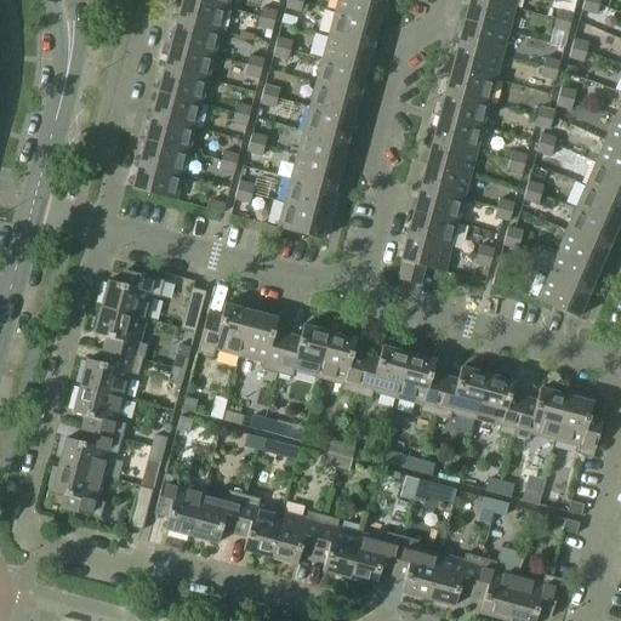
[(195,0),(182,0),(177,21),(221,33),(227,9),(195,0)]
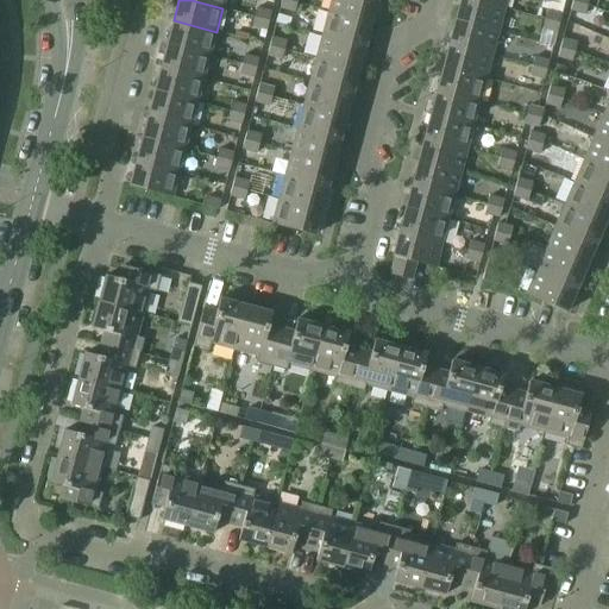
[(286,0),(282,0),(281,8),(295,12),(300,13),(302,5),(297,4),(286,0)]
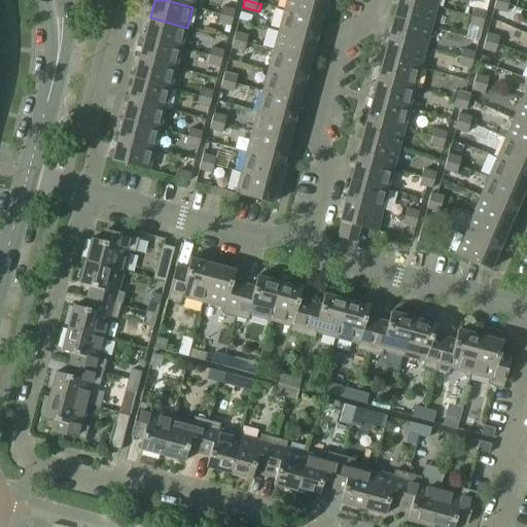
[(287,0),(285,10),(322,20),(326,0),(287,0)]
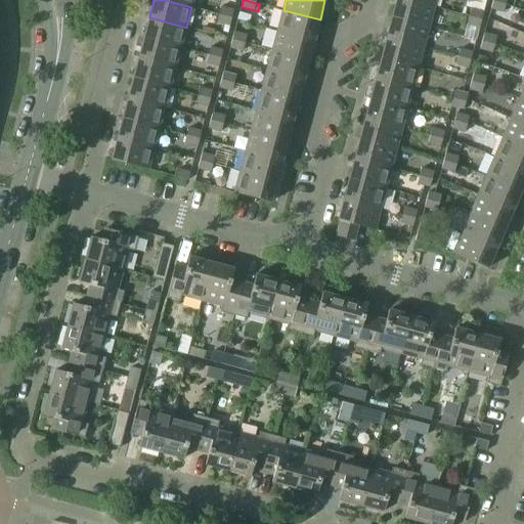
[(407,0),(397,0),(392,17),(429,28),(434,7),(407,0)]
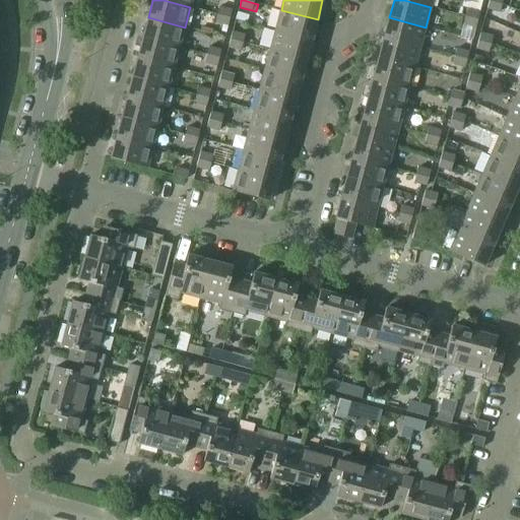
[(502,4),(490,1),(488,9),(500,12),(502,4)]
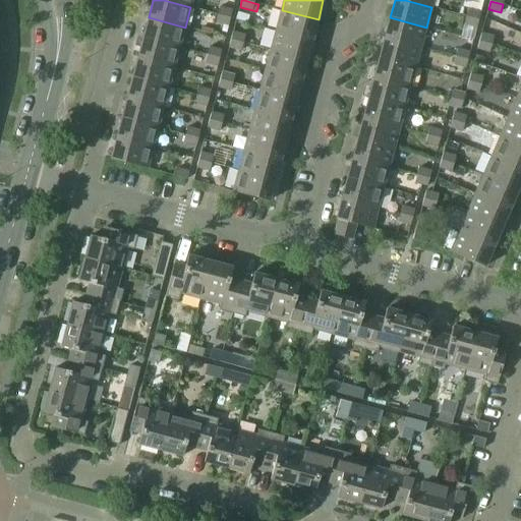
[(220,7),(218,14),(231,18),(233,10),(220,7)]
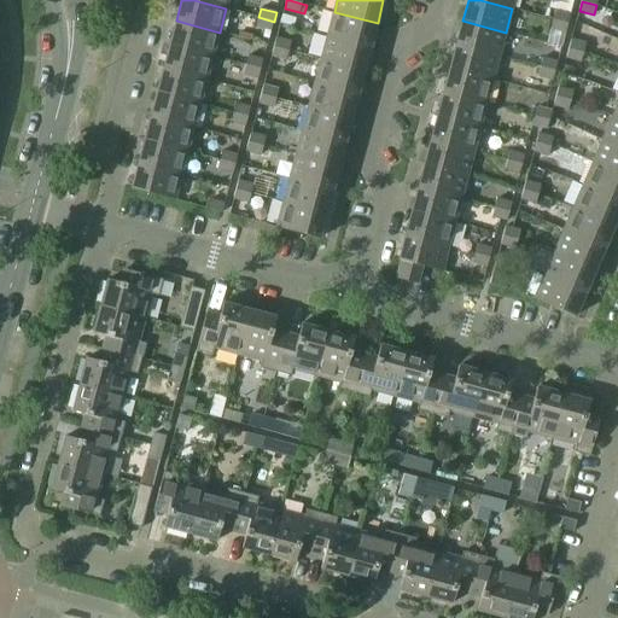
[(555,10),(553,19),(569,23),(571,15),(555,10)]
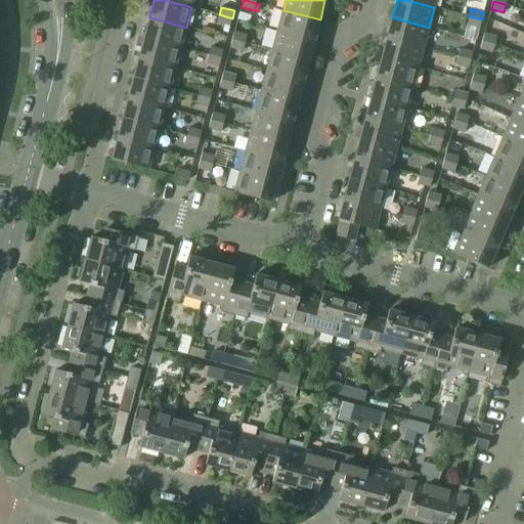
[(284,10),(278,30),(314,40),(320,19),(284,10)]
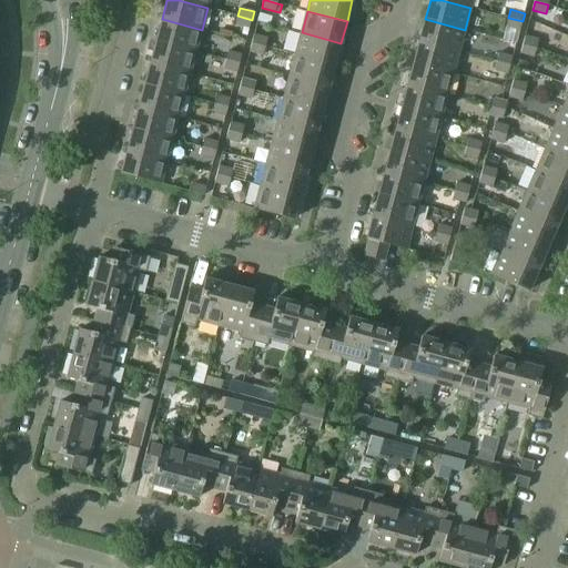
[(261,12),(259,21),(270,23),(272,16),(261,12)]
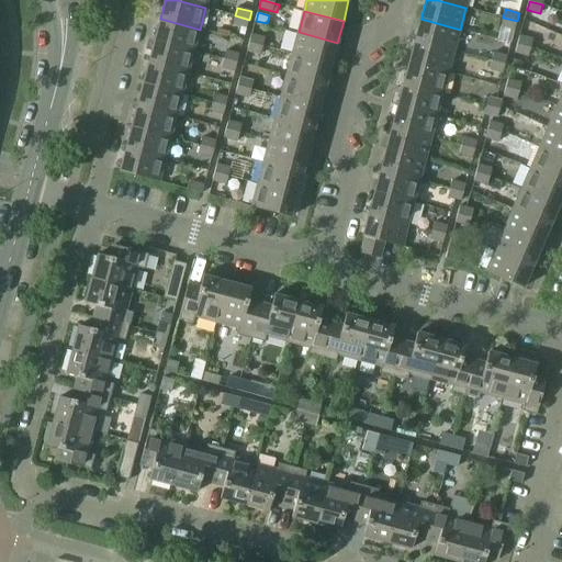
[(249,20),(235,15),(233,24),(247,27),(249,20)]
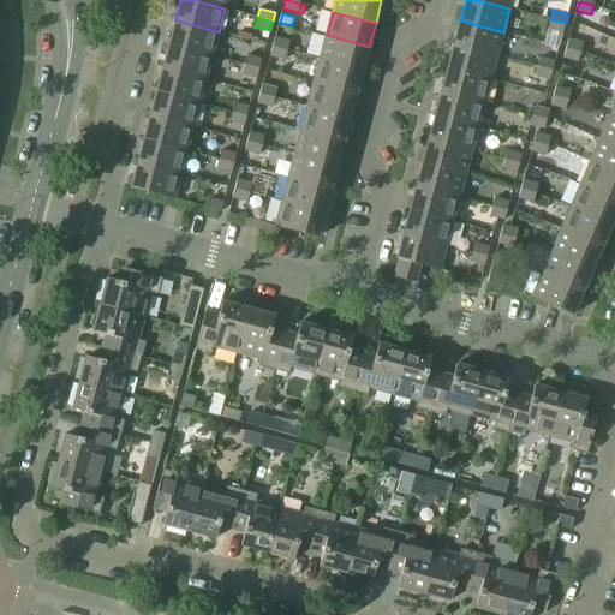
[(566,23),(550,19),(548,28),(563,33),(566,23)]
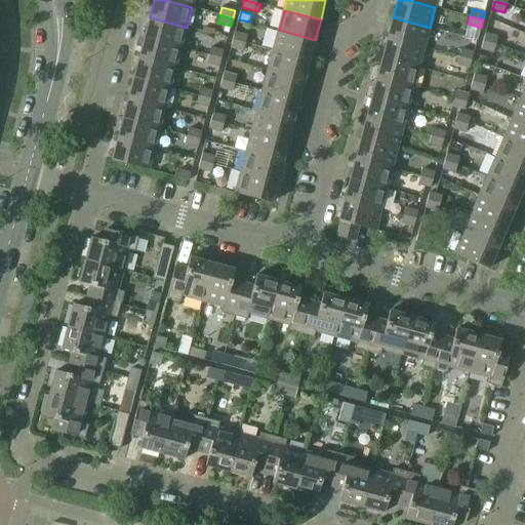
[(150,17),(145,38),(182,47),(187,28),(150,17)]
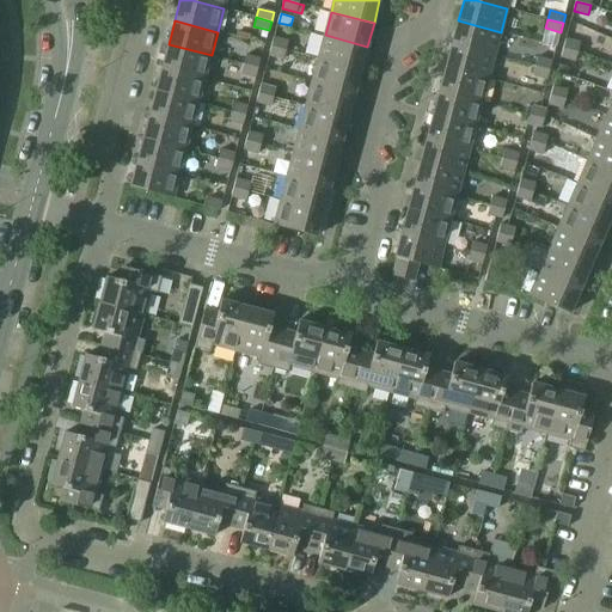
[(458,20),(452,44),(495,55),(501,32),(458,20)]
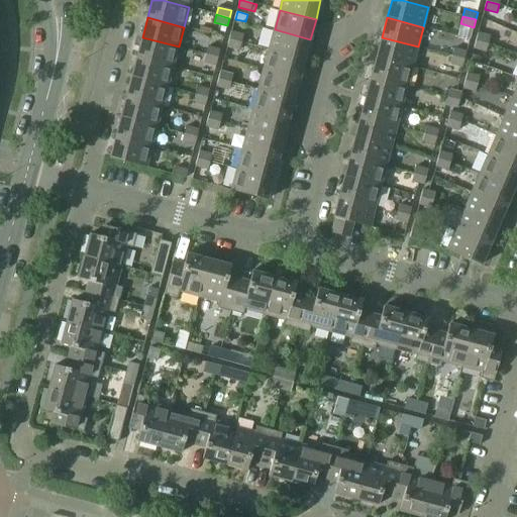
[(275,29),(270,49),(305,60),(310,39),(275,29)]
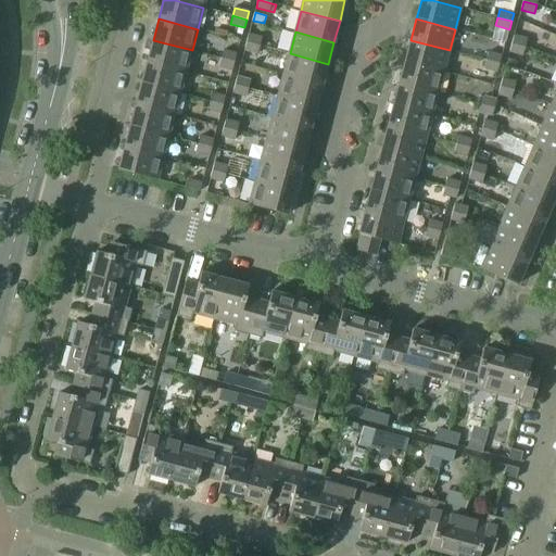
[(249,34),(247,42),(261,46),(263,37),(249,34)]
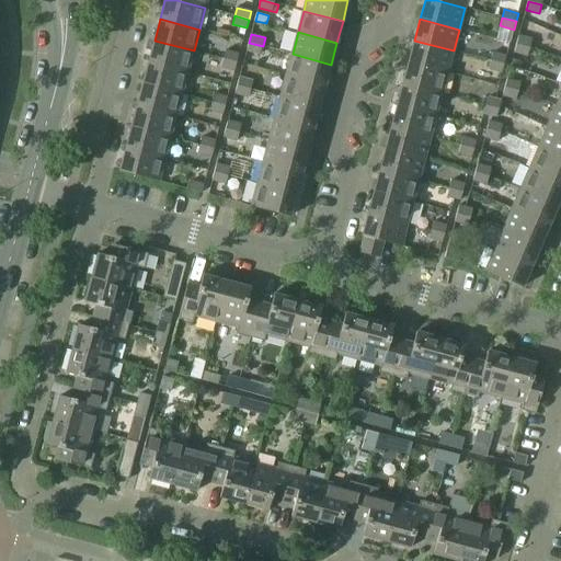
[(518,36),(516,44),(530,48),(533,39),(518,36)]
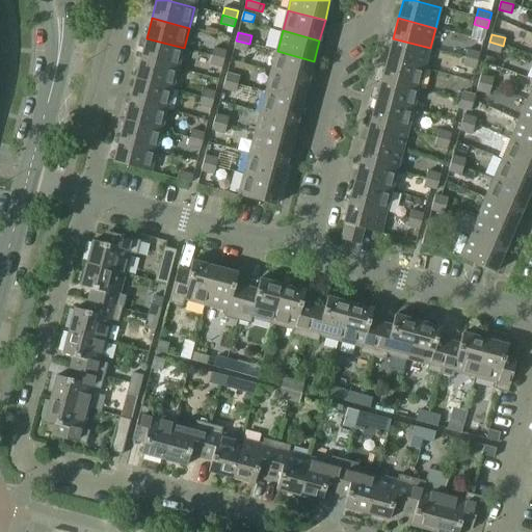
[(147,38),(141,58),(179,69),(184,48),(147,38)]
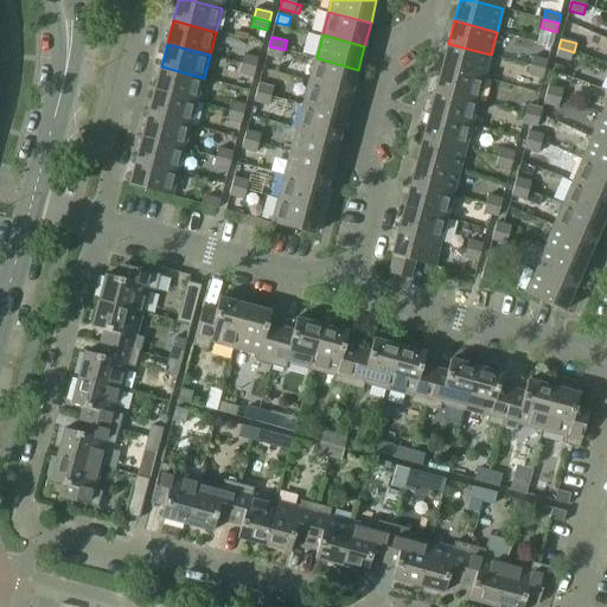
[(448,44),(442,66),(485,78),(491,55),(448,44)]
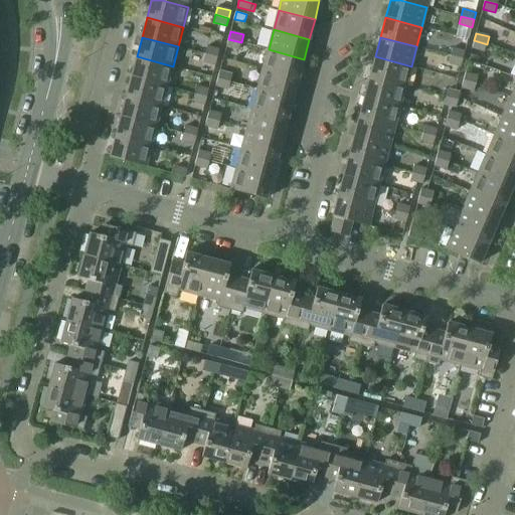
[(241,42),(228,39),(226,46),(239,50),(241,42)]
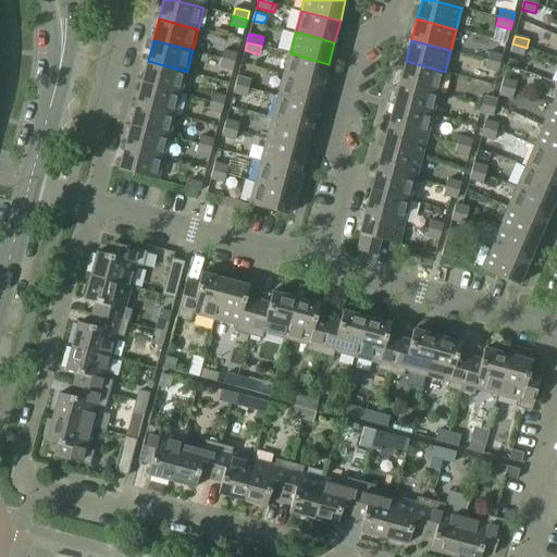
[(527,48),(512,44),(510,52),(524,56),(527,48)]
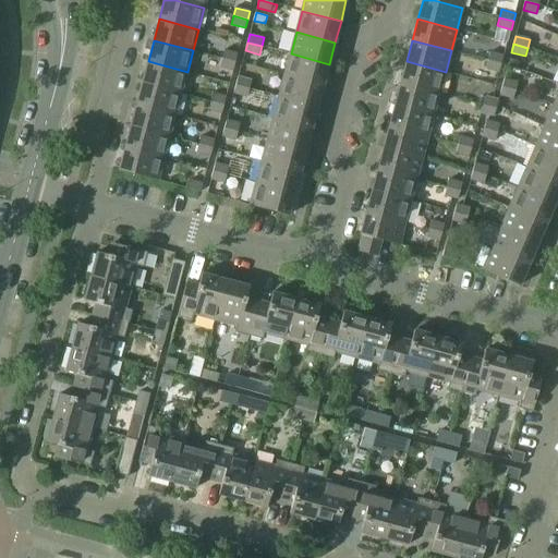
[(225,50),(222,59),(235,62),(238,53),(225,50)]
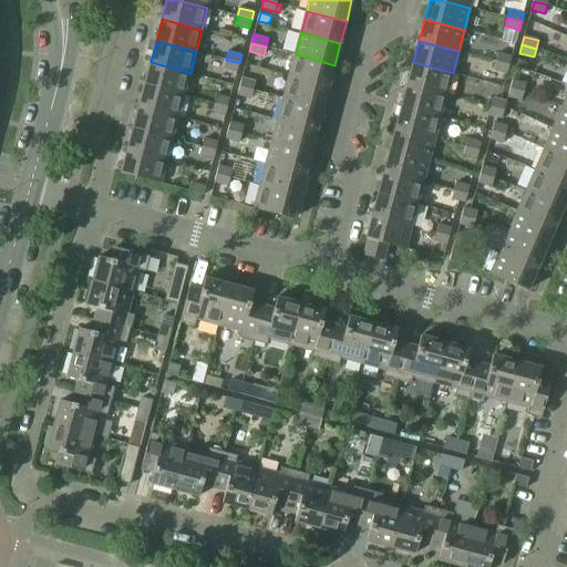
[(498,53),(496,61),(509,65),(512,57),(498,53)]
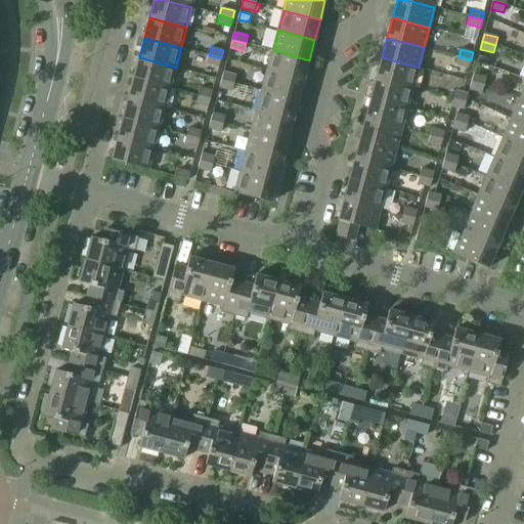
[(273,50),(267,71),(304,80),(309,60),(273,50)]
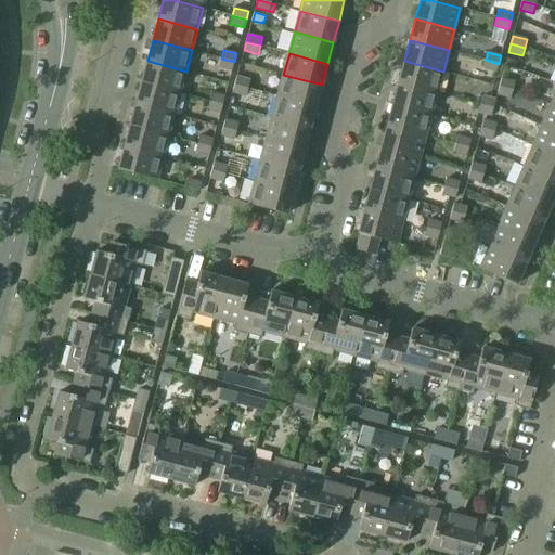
[(234,62),(221,59),(219,66),(232,69),(234,62)]
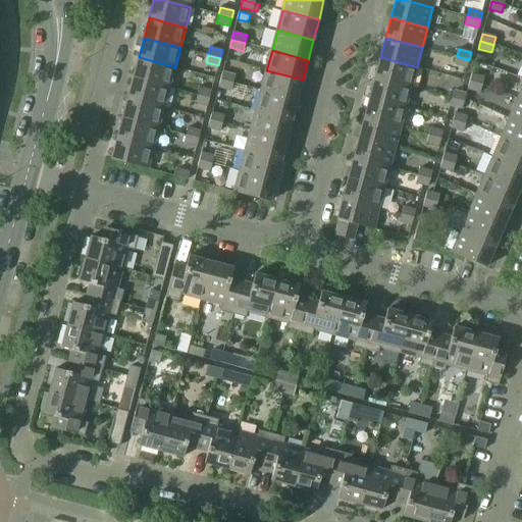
[(469,60),(457,56),(455,64),(467,67),(469,60)]
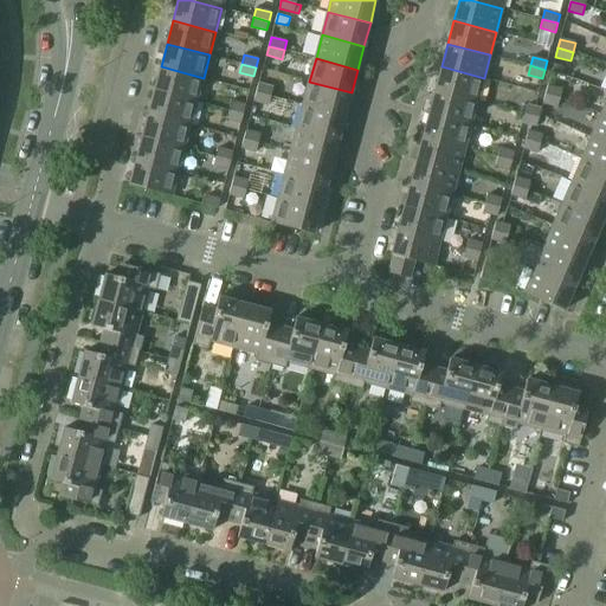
[(161,66),(155,90),(197,102),(204,78),(161,66)]
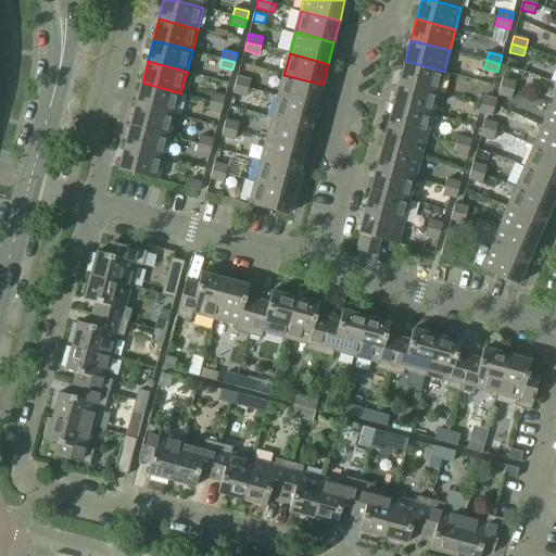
[(405,61),(400,83),(438,93),(444,72),(405,61)]
